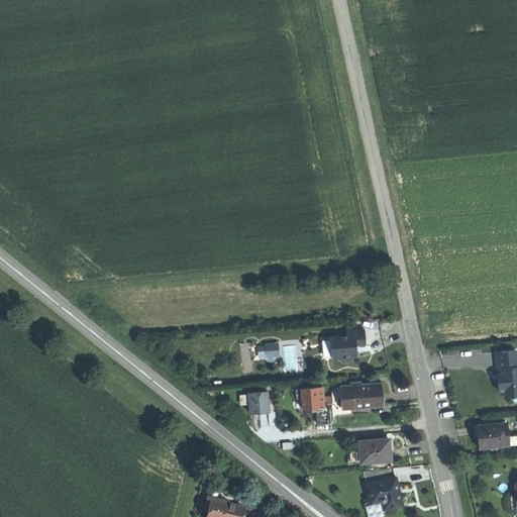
[(346,336),(319,337),(320,358),(336,358),(342,365),(345,365),(349,356),(353,356),(353,350),(352,344),(364,344),(364,329),(345,330),(346,336)]
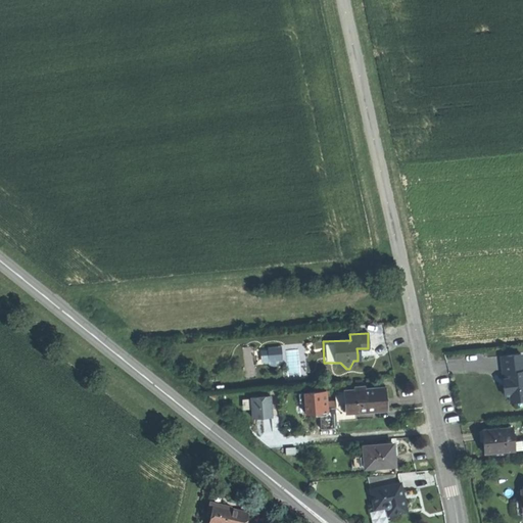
[(273,349),(268,349),(269,361),(279,360),(278,351),(273,351),(273,349)]
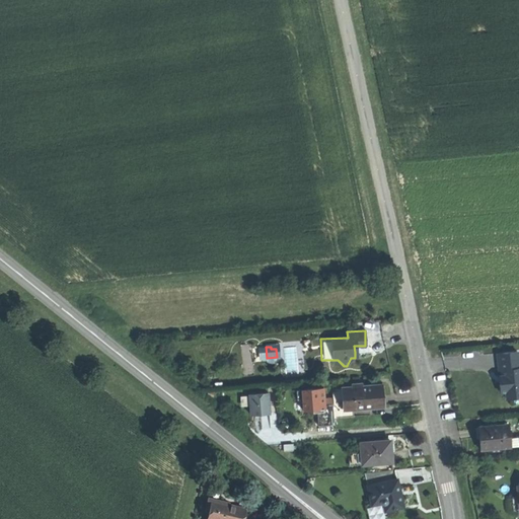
[(516,352),(497,354),(498,371),(501,371),(501,376),(501,383),(499,385),(500,393),(506,393),(506,399),(518,397),(518,357),(517,358),(516,352)]
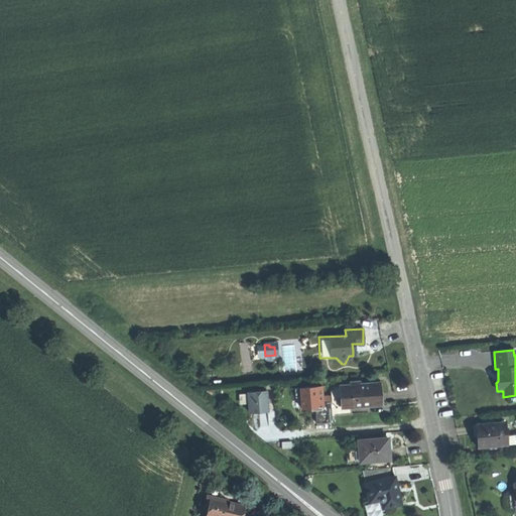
[(379,383),(340,386),(342,408),(352,407),(380,405),(380,394),(379,383)]
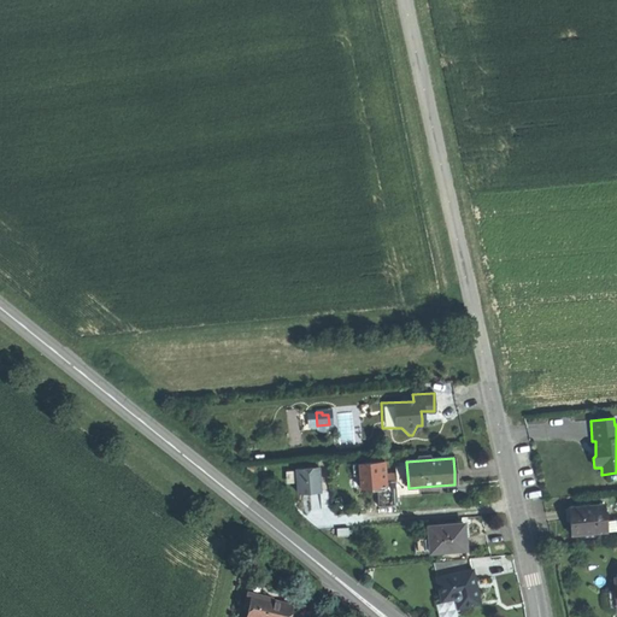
[(398,506),(397,497),(395,482),(386,482),(385,462),(352,464),(353,476),(359,475),(360,489),(377,488),(378,507),(388,506),(398,506)]
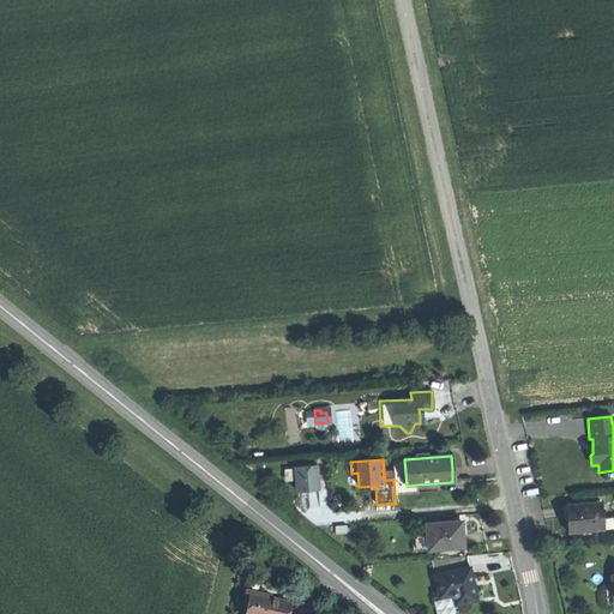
[(404,459),(392,461),(393,480),(395,494),(420,493),(419,485),(407,486),(404,459)]
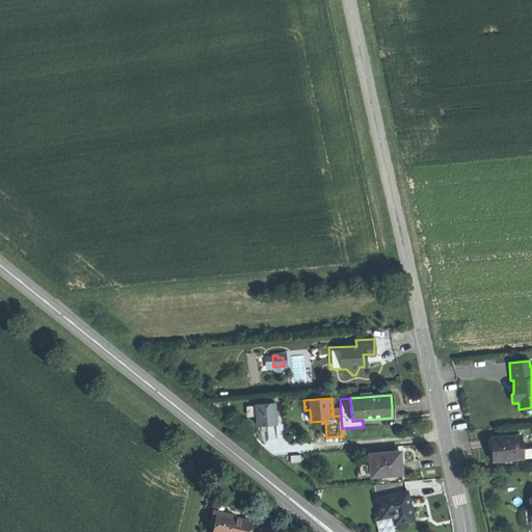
[(274,402),(256,404),(257,425),(265,424),(276,423),(274,402)]
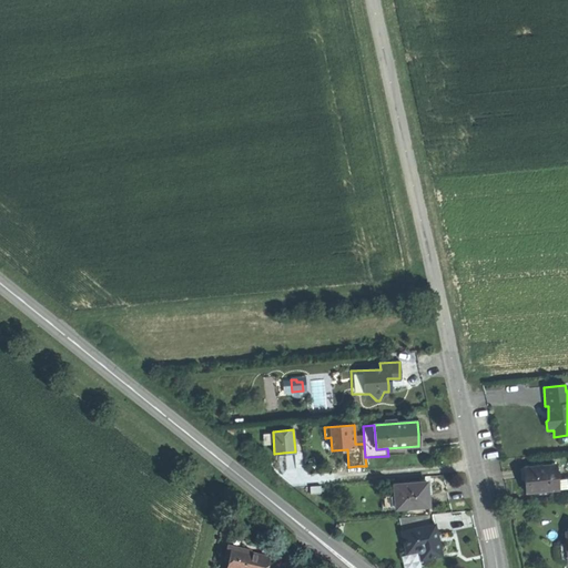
[(557,465),(524,467),(525,479),(526,494),(537,493),(537,490),(548,489),(548,492),(559,492),(558,480),(557,465)]
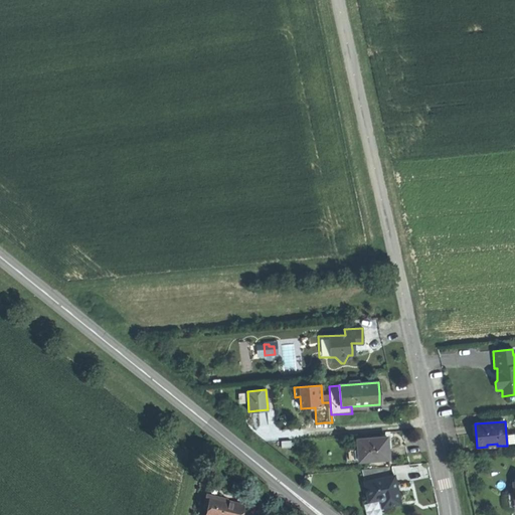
[(514,436),(506,436),(507,446),(514,445),(514,436)]
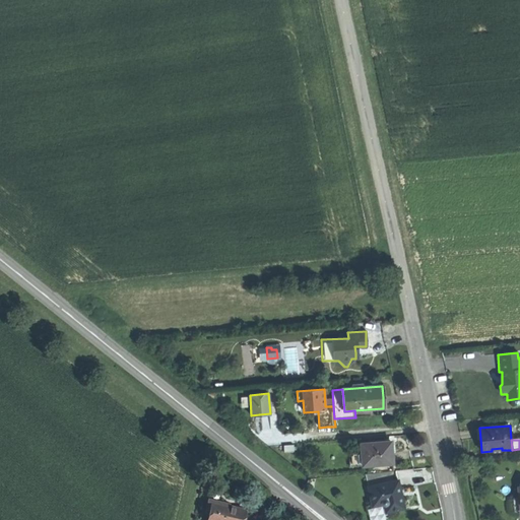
[(391,443),(362,445),(364,467),(393,464),(392,453),(391,443)]
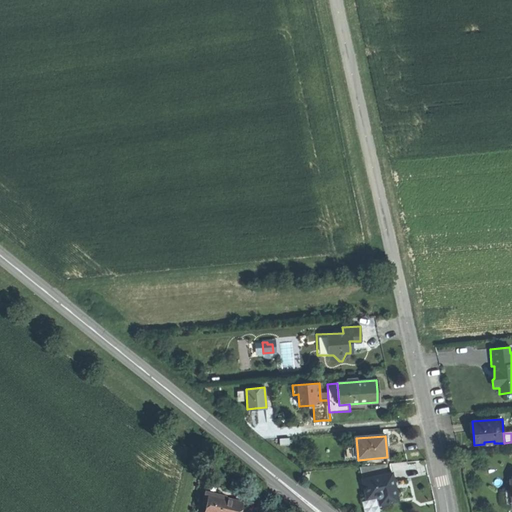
[(390,473),(362,479),(366,496),(377,493),(380,505),(396,501),(394,490),(399,489),(398,486),(397,482),(393,483),(390,473)]
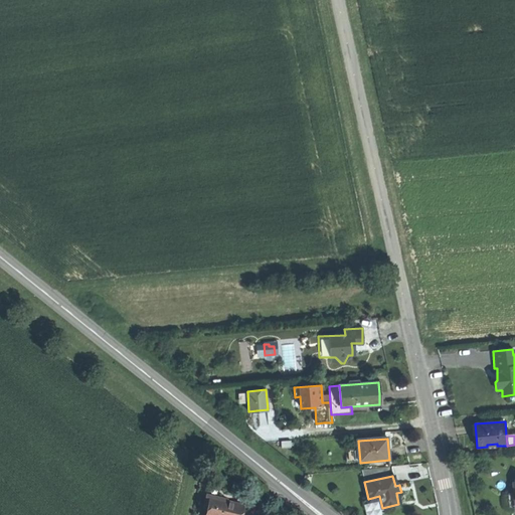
[(208,497),(205,510),(208,511),(206,514),(241,514),(243,508),(228,505),(219,503),(219,500),(208,497)]
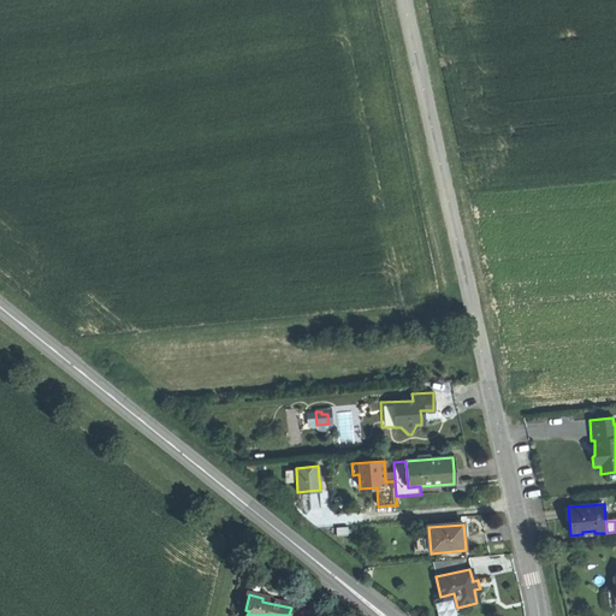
All buildings are outlined.
